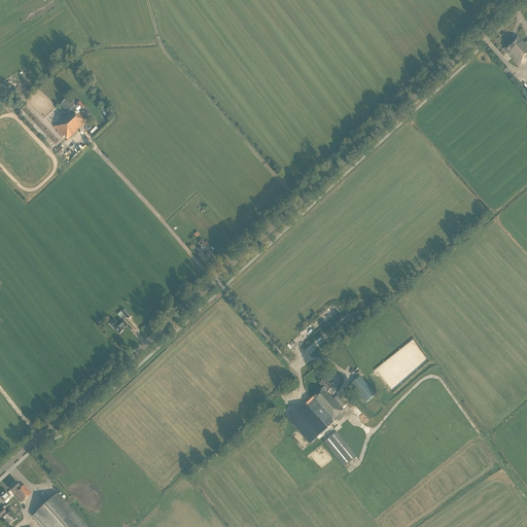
[(526,42),(525,44),(518,37),(503,50),(506,54),(507,53),(508,54),(508,55),(520,67),(523,64),(524,65),(526,61),(526,42)]
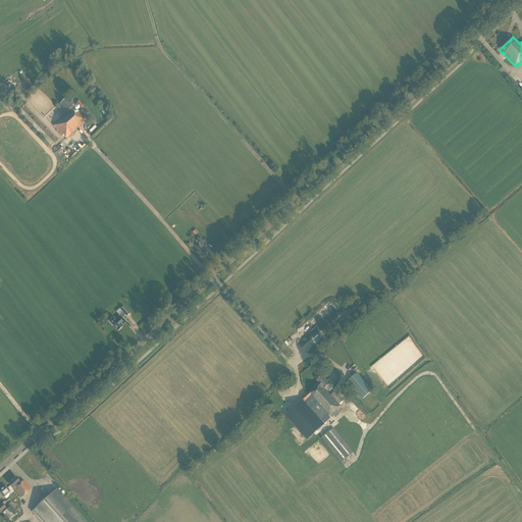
[(511,76),(503,68),(499,71),(507,81),(511,76)]
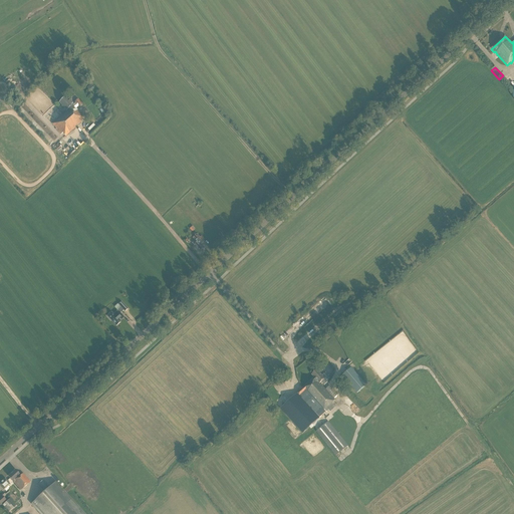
[(74,106),(76,104),(80,108),(83,105),(78,99),(74,102),(73,103),(66,95),(59,102),(67,110),(52,124),(54,126),(52,129),(50,126),(46,131),(55,140),(59,136),(54,131),(55,130),(61,135),(62,134),(65,137),(85,118),(74,106)]
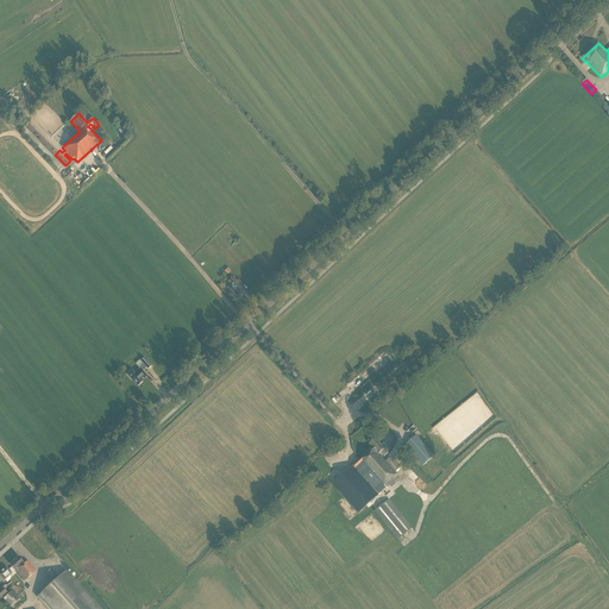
[(67,174),(74,182),(80,177),(71,169),(67,174)]
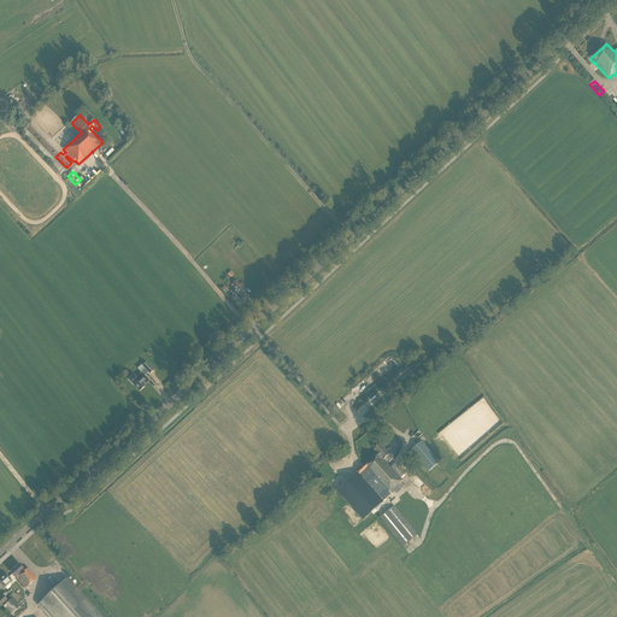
[(242,288),(245,286),(241,283),(240,286),(236,282),(231,286),(234,289),(230,292),(233,295),(230,297),(236,303),(239,300),(240,303),(245,298),(241,294),(245,291),(242,288)]
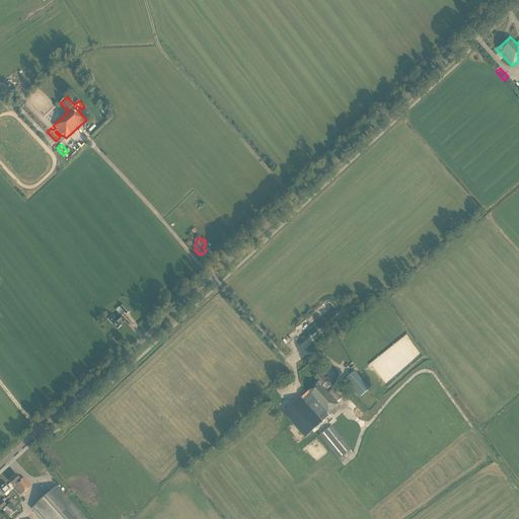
[(328,301),(315,313),(321,319),(334,307),(328,301)]
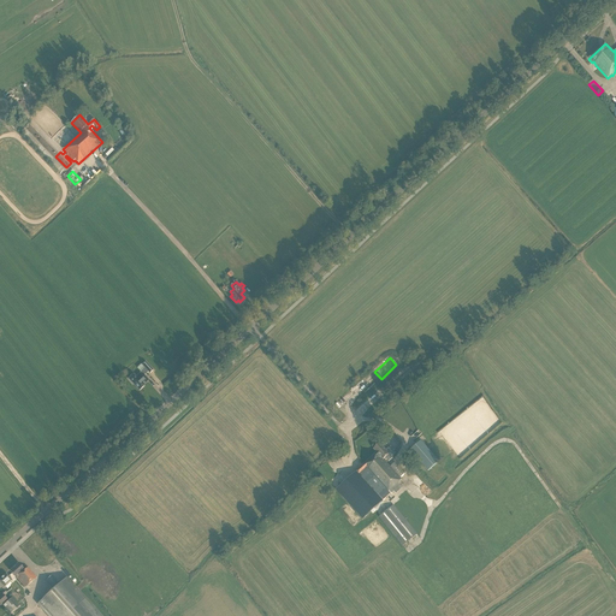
[(149,374),(153,371),(146,362),(142,366),(141,365),(137,368),(141,373),(142,373),(141,374),(140,373),(136,378),(138,380),(134,385),(140,391),(144,386),(143,385),(148,381),(143,377),(148,372),(149,374)]
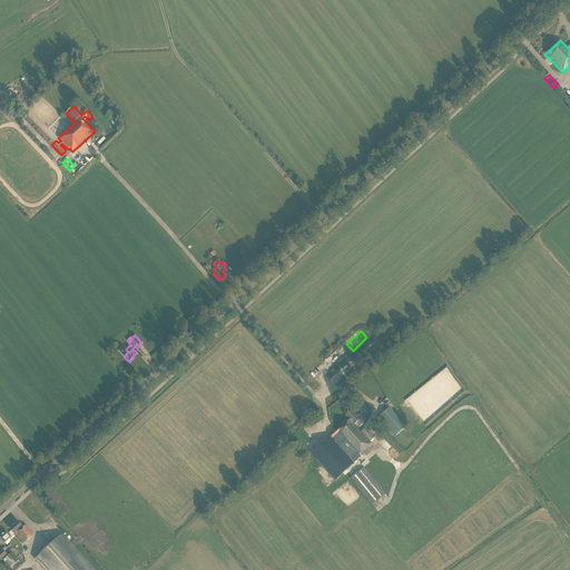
[(434,413),(446,403),(446,397),(450,395),(450,387),(448,384),(448,382),(444,382),(444,377),(434,377),(415,394),(415,403),(418,405),(418,409),(415,411),(425,422),(433,415),(433,413),(434,413)]
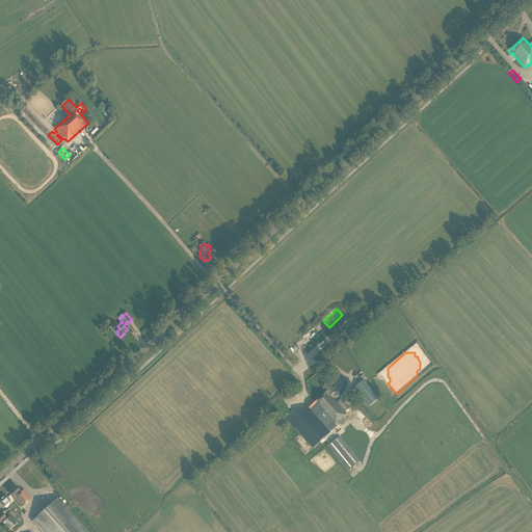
[(364,380),(354,389),(370,407),(379,399),(364,380)]
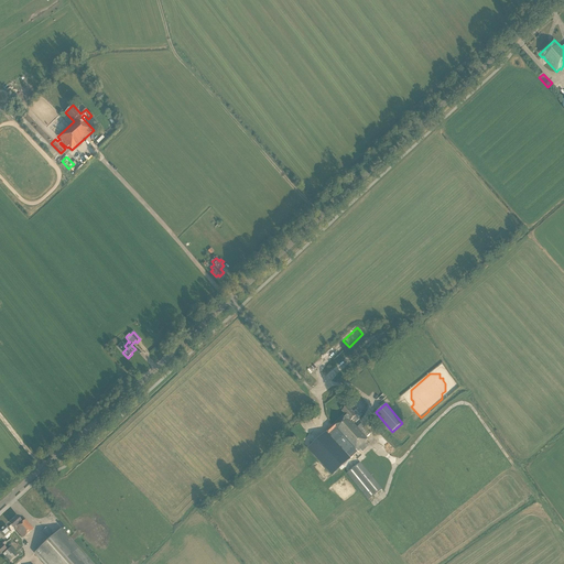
[(371,434),(361,424),(357,427),(349,420),(351,418),(356,423),(359,420),(358,419),(362,415),(357,410),(354,412),(348,407),(342,411),(345,415),(326,432),(331,437),(338,430),(356,449),(364,443),(368,440),(367,437),(371,434)]
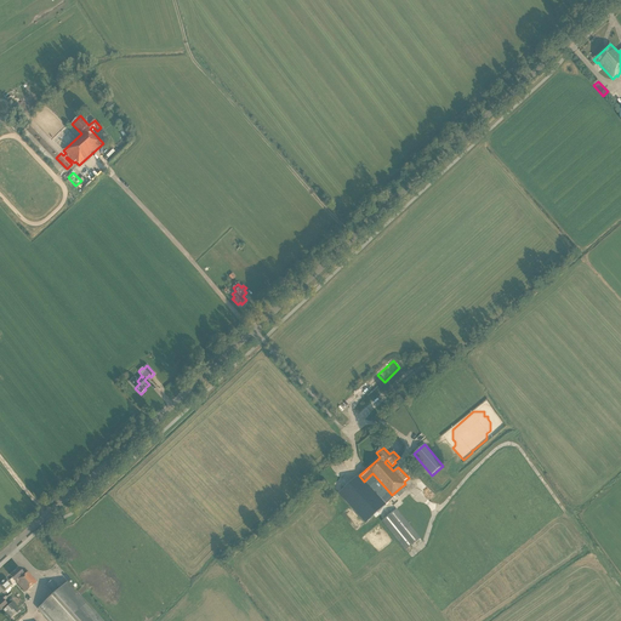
[(364,482),(359,476),(339,494),(341,496),(366,524),(386,506),(364,482)]
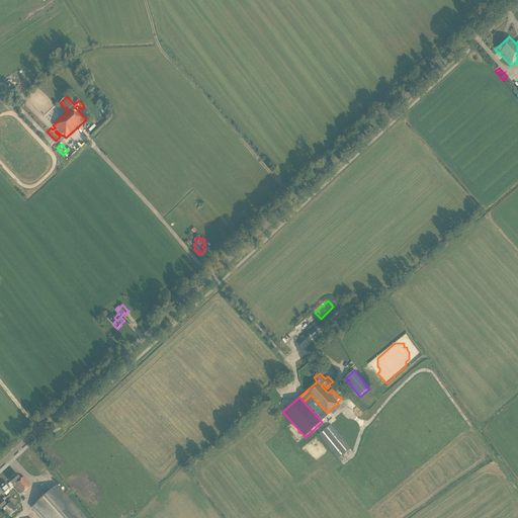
[(331,425),(328,427),(319,435),(339,459),(351,449),(331,425)]
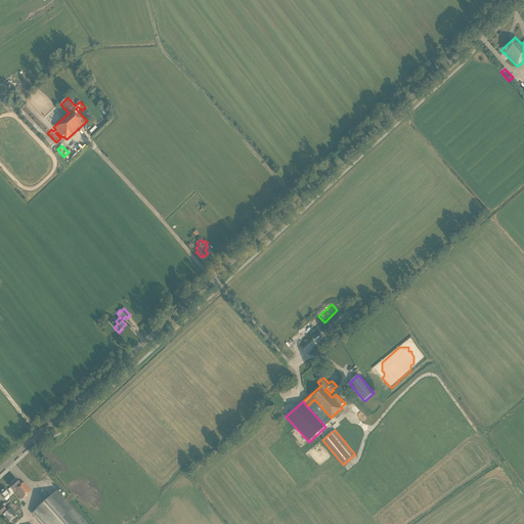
[(14,492),(22,500),(31,491),(24,483),(20,486),(15,480),(8,486),(13,492),(14,492)]
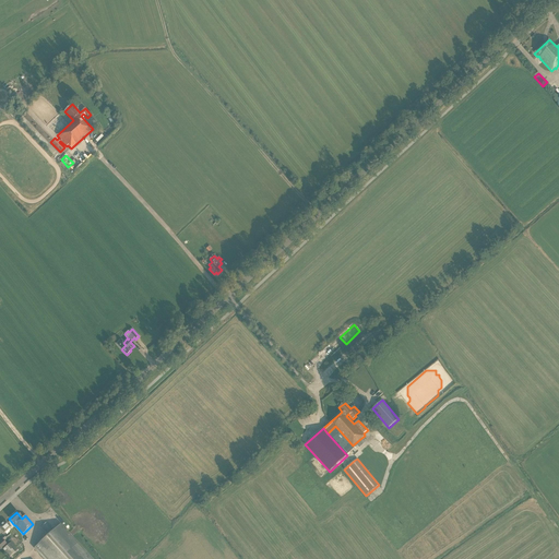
[(10,526),(6,521),(0,525),(0,528),(3,532),(4,533),(8,531),(9,532),(10,531),(9,530),(11,527),(10,526)]
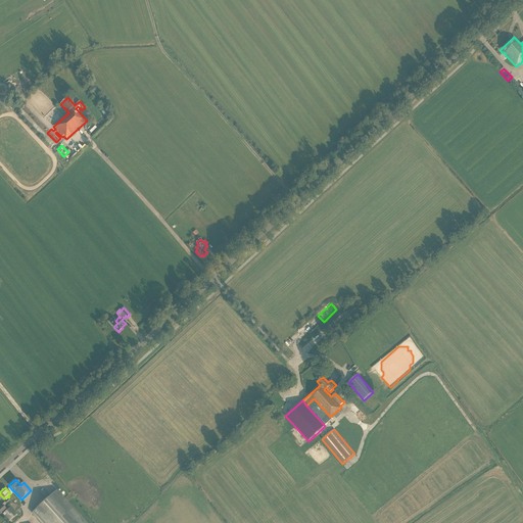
[(50,497),(43,489),(39,492),(46,501),(33,513),(41,522),(85,522),(56,491),(50,497)]
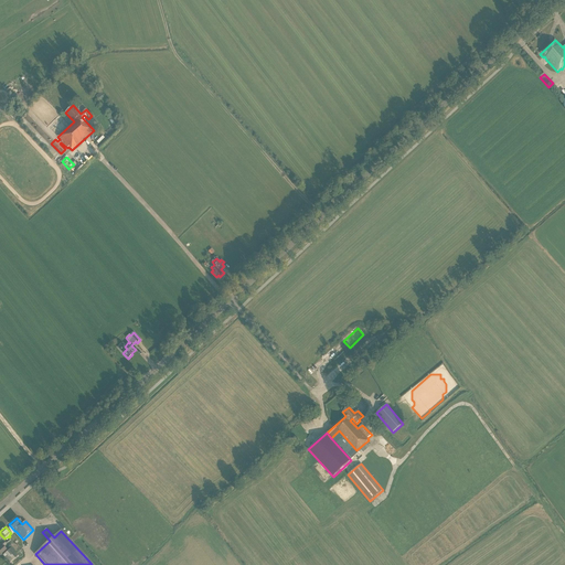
[(10,563),(14,558),(8,551),(3,555),(10,563)]
